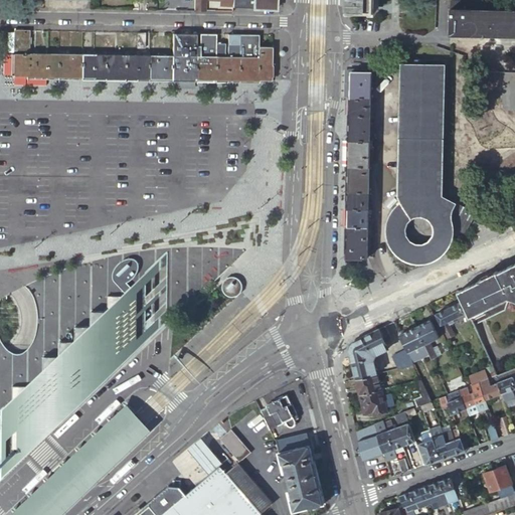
[(207,12),(206,0),(194,0),(194,12),(207,12)]
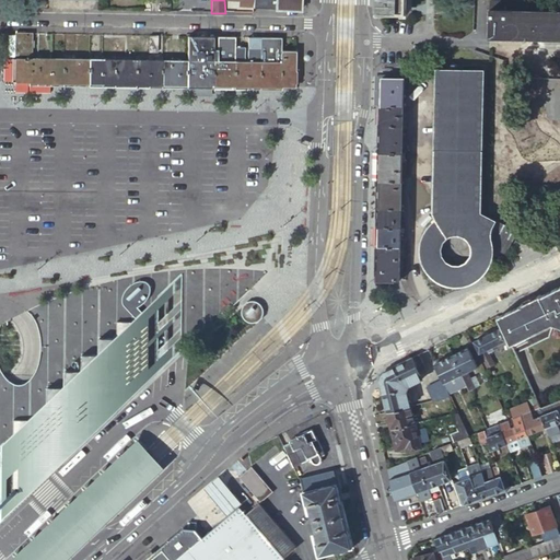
[(253,0),(254,6),(301,9),(301,0),(253,0)]
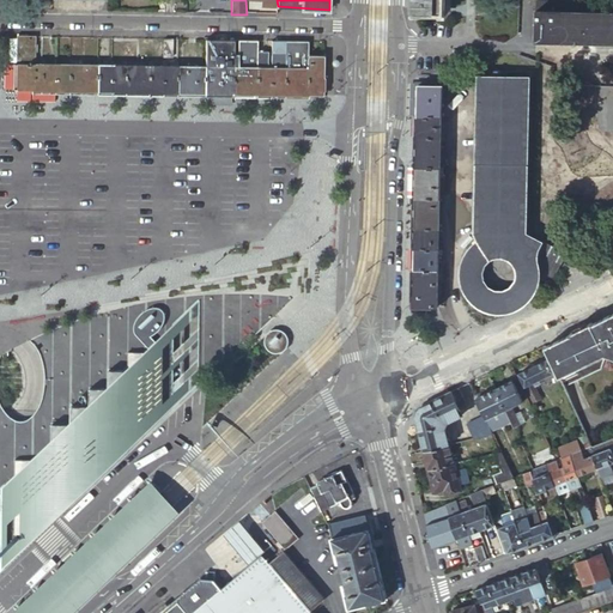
[(612,1),(553,0),(544,0),(536,0),(536,41),(612,42),(612,1)]
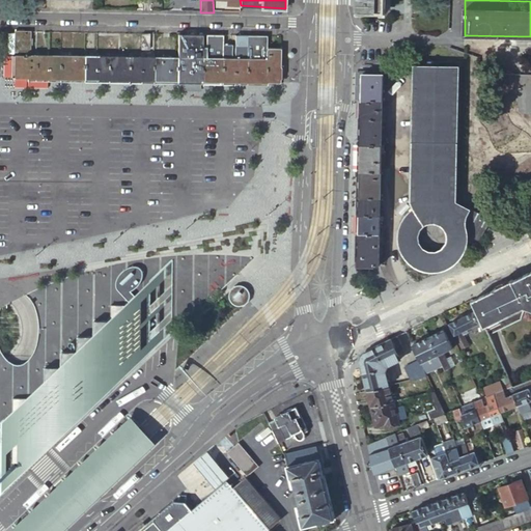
[(15,31),(15,33),(15,53),(15,77),(49,78),(49,54),(30,54),(30,45),(32,45),(33,38),(30,38),(30,31),(23,31),(15,31)]
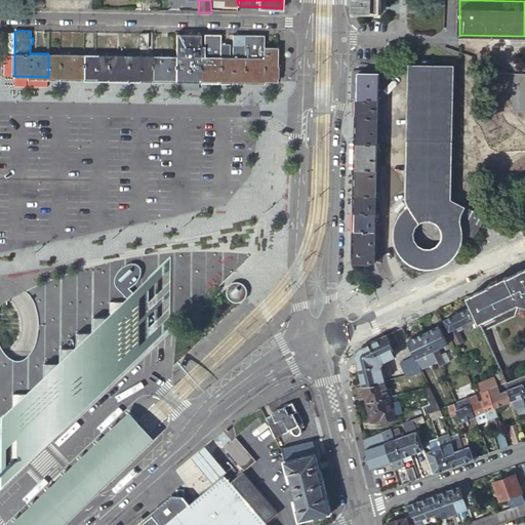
[(14,52),(14,33),(4,33),(4,53),(14,52)]
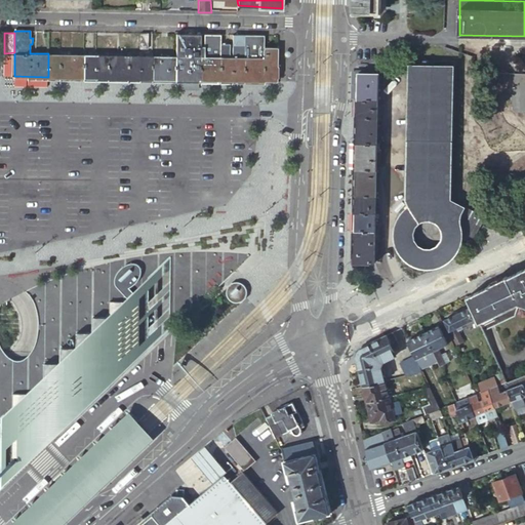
[(176,55),(176,79),(201,79),(201,45),(202,33),(176,33),(176,55)]
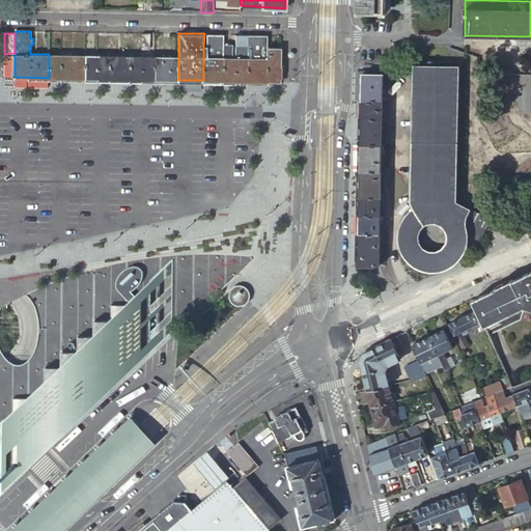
[(203,46),(203,80),(206,80),(210,80),(223,81),(223,57),(223,44),(224,34),(206,33),(206,46),(203,46)]
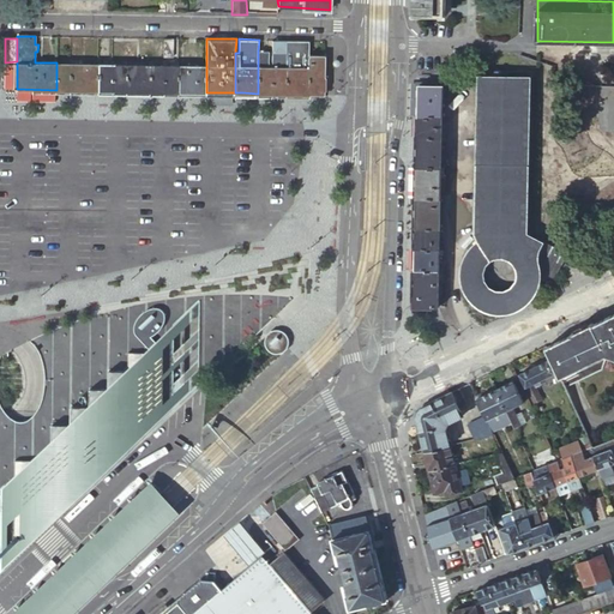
[(272,66),(272,94),(286,94),(286,66),(287,52),(287,40),(274,40),(272,52),(272,66)]
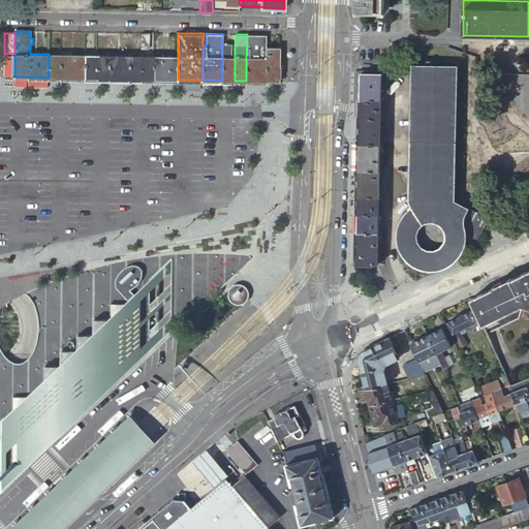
[(246,57),(246,81),(266,81),(267,58),(267,47),(267,34),(247,34),(247,44),(246,57)]
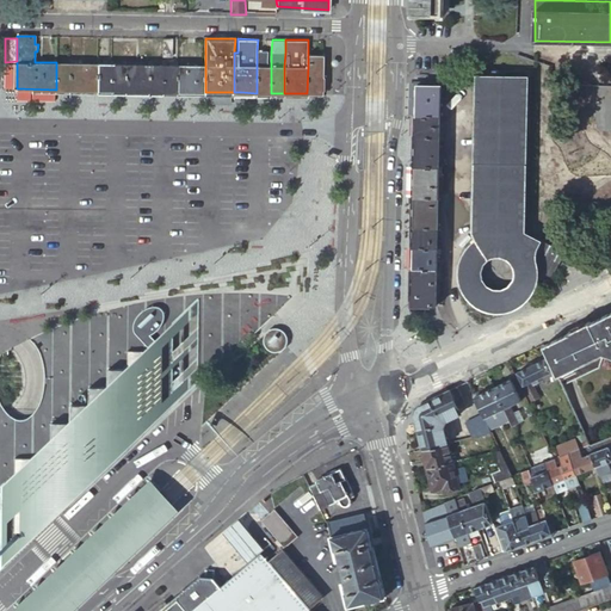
[(257,66),(257,93),(271,93),(271,66),(267,66),(269,51),(257,50),(257,66)]
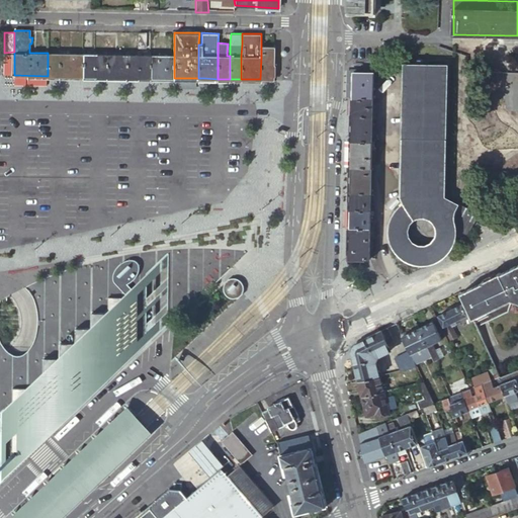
[(261,57),(260,79),(270,80),(272,80),(273,80),(273,46),(261,46),(261,57)]
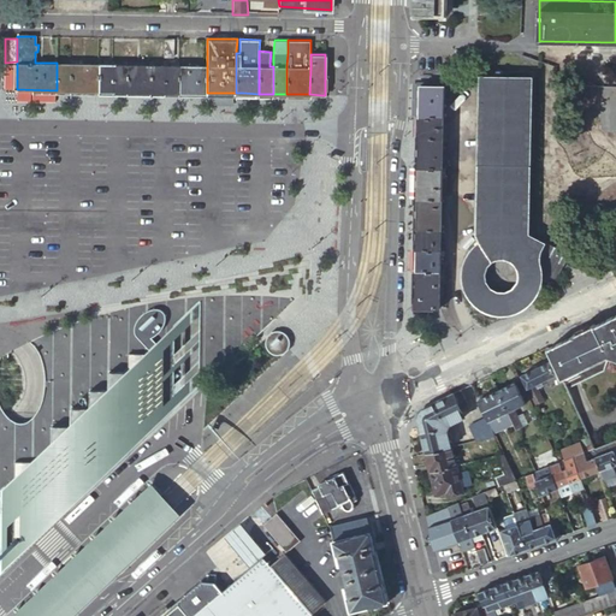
[(57,63),(57,90),(70,90),(70,64),(57,63)]
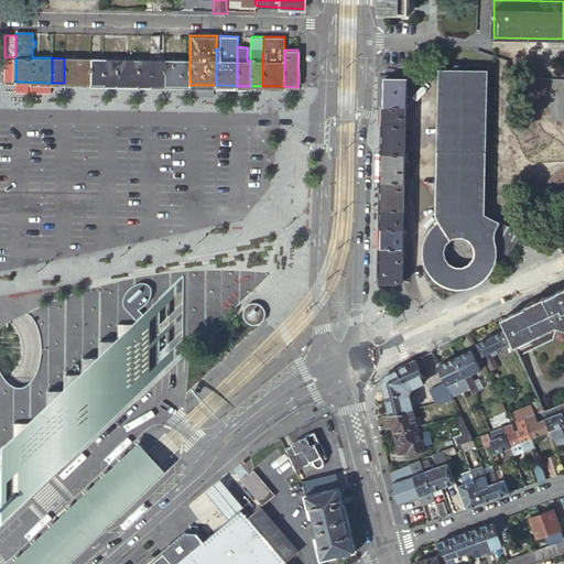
[(64,58),(64,83),(88,83),(89,83),(90,83),(90,58),(64,58)]
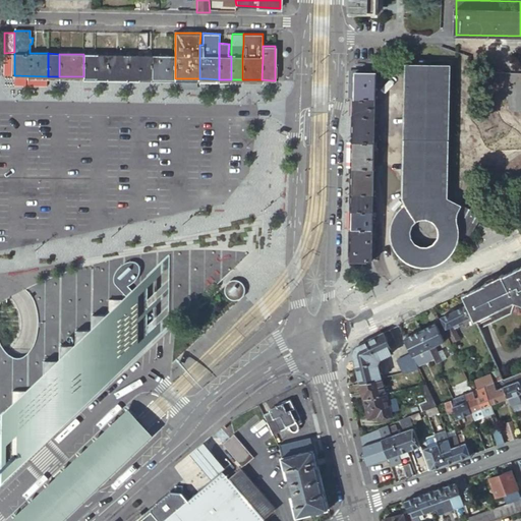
[(83,54),(83,76),(95,76),(95,54),(83,54)]
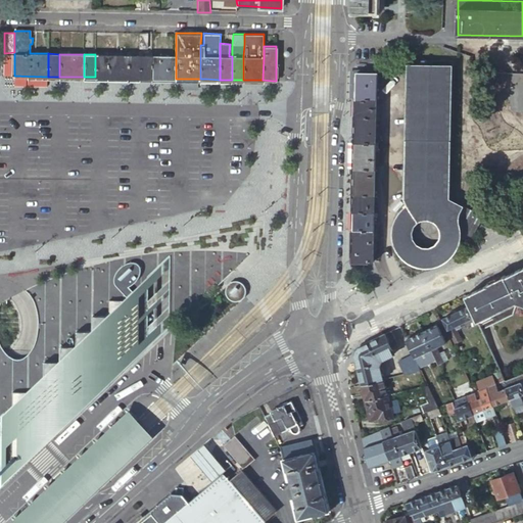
[(95,54),(95,77),(108,78),(108,54),(95,54)]
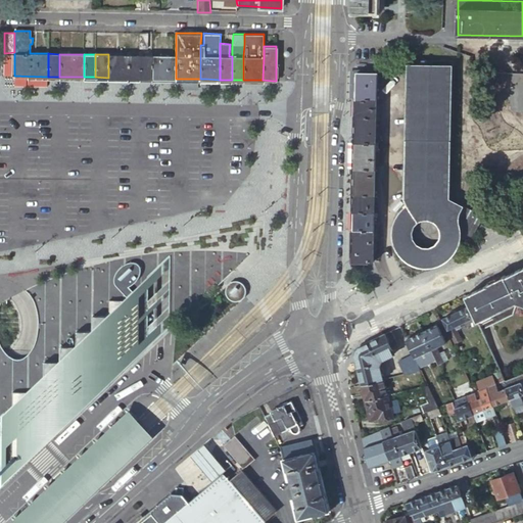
[(108,54),(108,78),(128,78),(128,54),(108,54)]
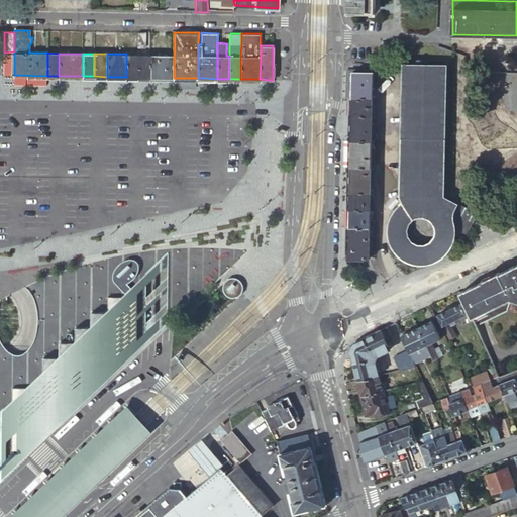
[(126,54),(126,77),(138,77),(138,55),(126,54)]
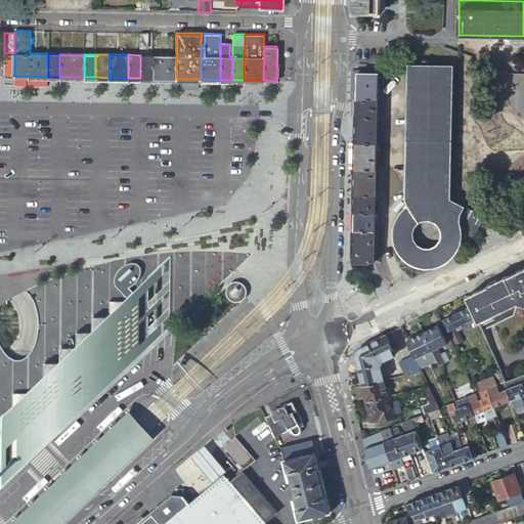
[(151,78),(153,55),(140,55),(140,78),(151,78)]
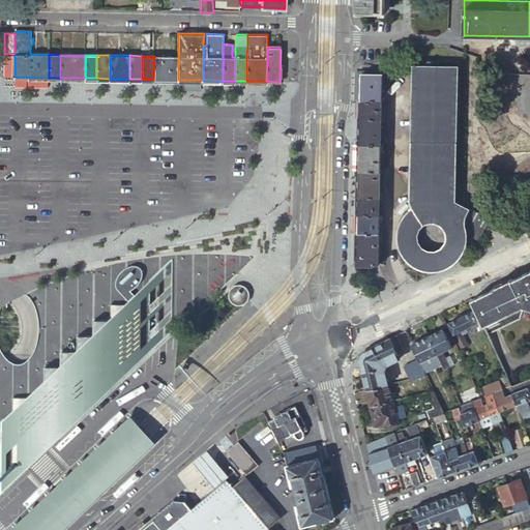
[(154,56),(153,79),(178,80),(178,56),(154,56)]
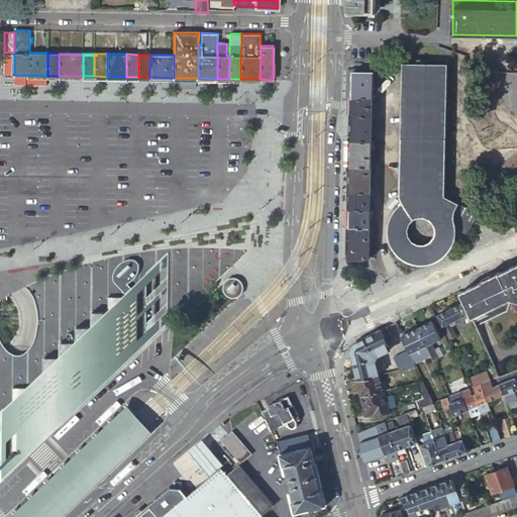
[(430,263),(437,261),(441,259),(447,255),(449,253),(449,251),(451,250),(453,248),(456,243),(457,241),(459,240),(460,240),(462,241),(472,226),(478,215),(445,196),(447,64),(405,63),(402,195),(404,200),(401,201),(399,202),(397,204),(396,206),(390,215),(389,219),(389,224),(388,230),(389,233),(390,239),(391,243),(393,245),(394,247),(395,249),(397,251),(399,253),(400,254),(406,260),(409,261),(411,262),(415,263),(418,264),(420,264),(423,264),(428,264),(430,263)]
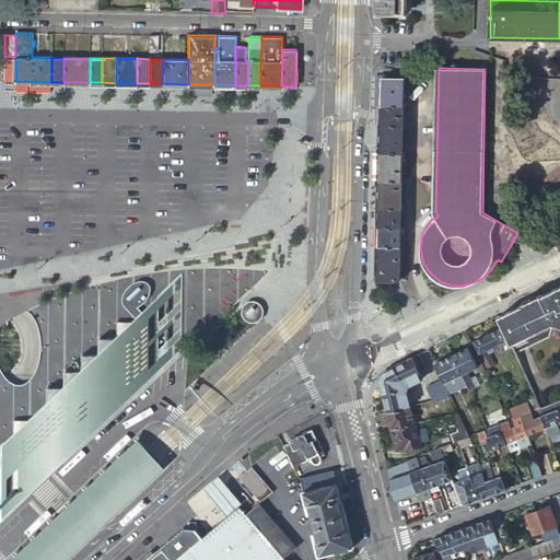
[(406,106),(406,78),(385,78),(384,105),(406,106)]
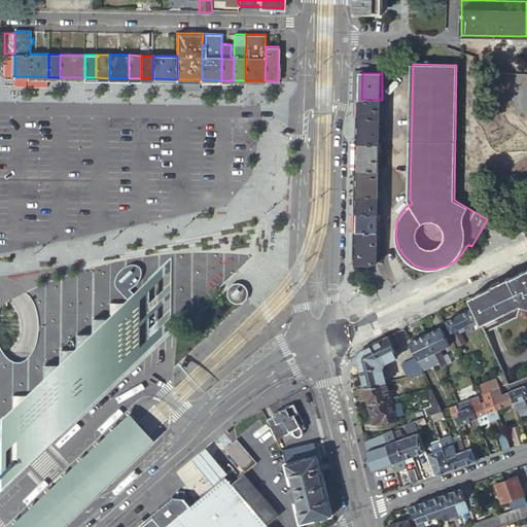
[(381,116),(382,100),(361,99),(360,116),(381,116)]
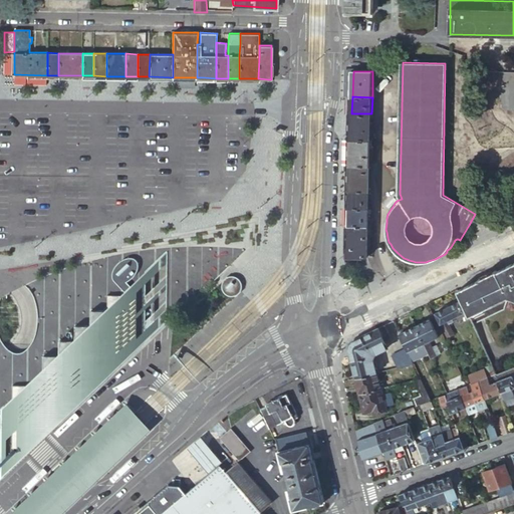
[(370,140),(371,113),(351,113),(351,139),(370,140)]
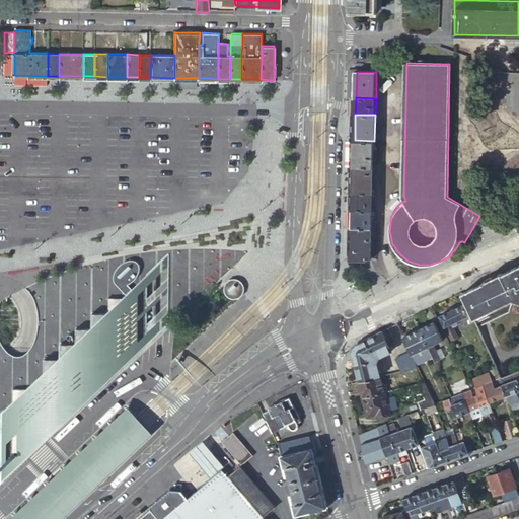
[(374,166),(374,141),(355,140),(354,166),(374,166)]
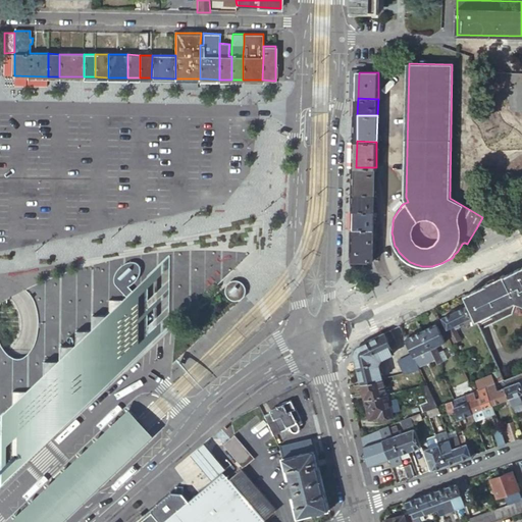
[(376,167),(356,167),(355,195),(375,195),(376,167)]
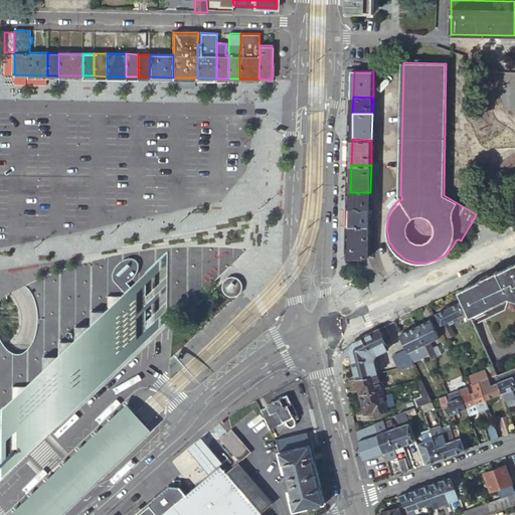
[(350,208),(369,208),(370,192),(350,192),(350,208)]
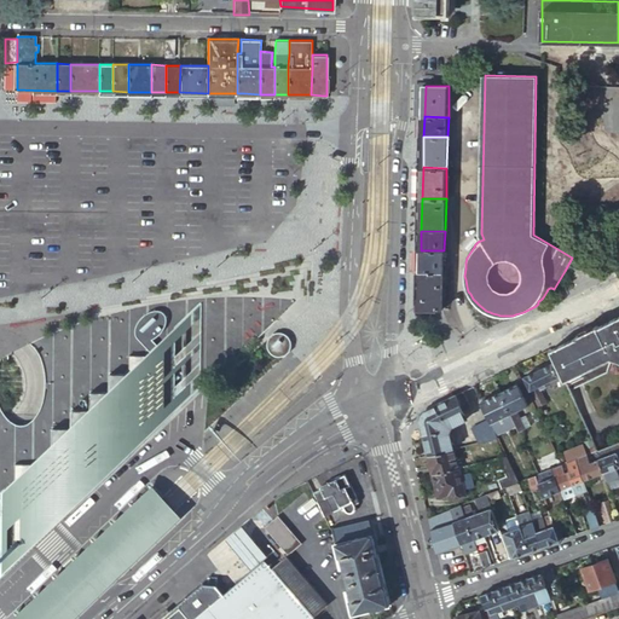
[(420,271),(444,272),(444,250),(421,250),(420,271)]
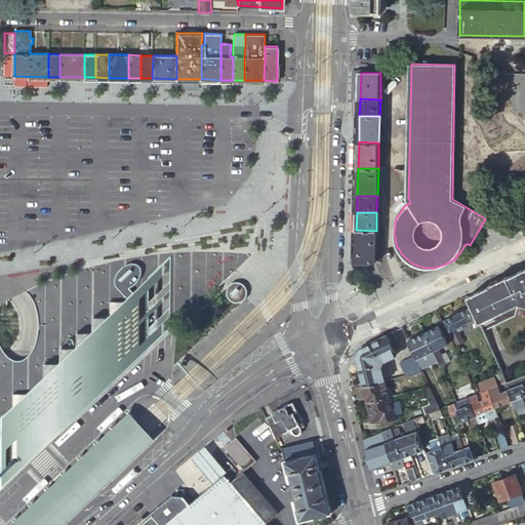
[(355,263),(375,263),(376,231),(356,230),(355,263)]
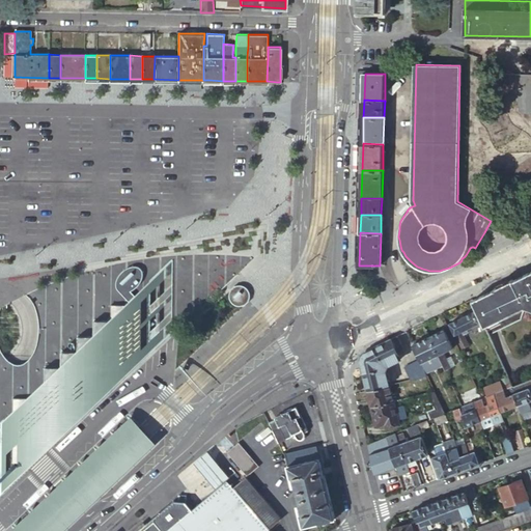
[(2,421),(2,493),(30,467),(38,459),(173,331),(173,317),(143,348),(144,326),(174,299),(174,291),(144,319),(145,300),(174,272),(174,258),(136,296),(129,302),(126,305),(109,322),(92,337),(77,353),(59,368),(46,382),(38,388),(30,397),(15,411),(2,421)]
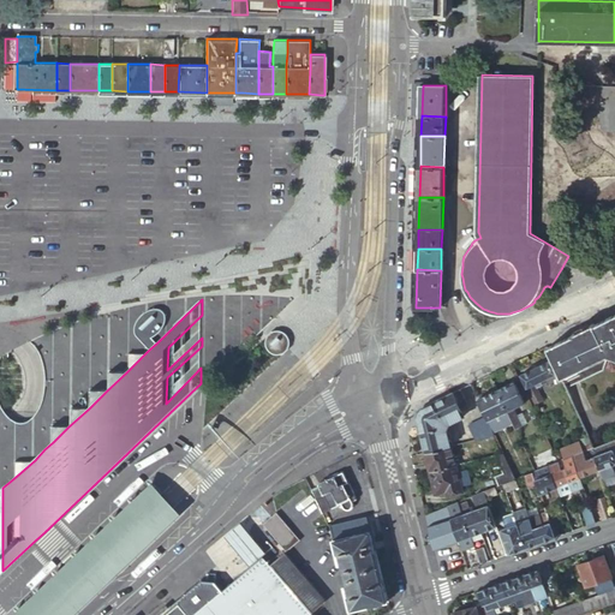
[(136,334),(149,350),(157,342),(153,336),(155,335),(160,333),(161,332),(163,329),(165,328),(168,320),(169,316),(169,314),(168,311),(165,309),(163,308),(161,306),(156,306),(154,308),(151,309),(149,309),(147,310),(141,316),(137,321),(136,323),(133,327),(135,329),(135,333),(136,334)]
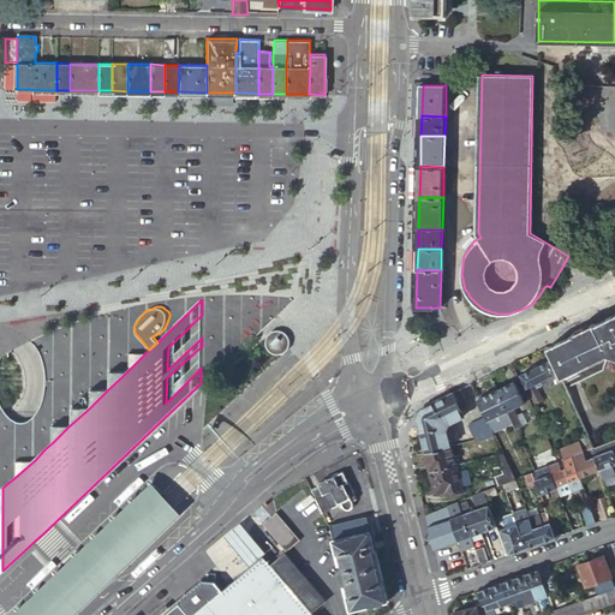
[(553,345),(548,347),(566,387),(602,370),(607,356),(614,358),(614,316),(565,339),(553,345)]
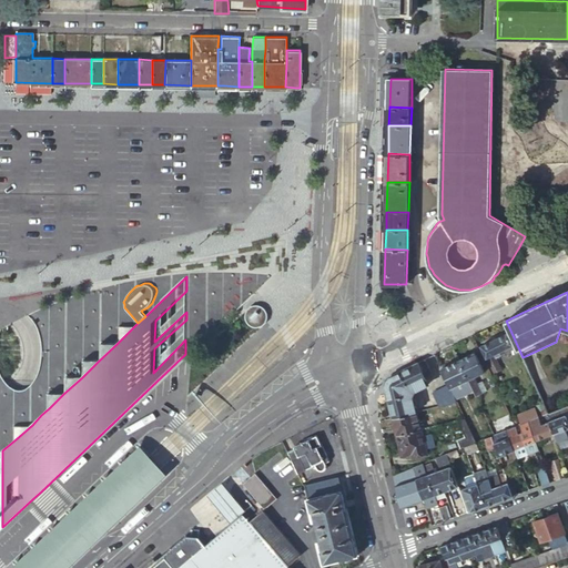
[(249,323),(250,324),(265,308),(264,307),(262,306),(260,305),(257,305),(253,306),(252,305),(246,310),(247,311),(247,312),(246,315),(246,318),(247,321),(249,323)]
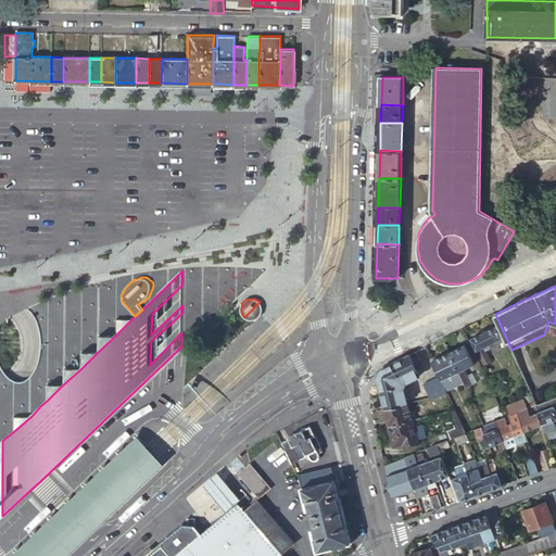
[(260,302),(244,317),(245,318),(248,319),(249,319),(251,320),(252,320),(254,319),(256,318),(257,319),(260,317),(263,315),(262,314),(262,312),(263,308),(262,306),(260,302)]
